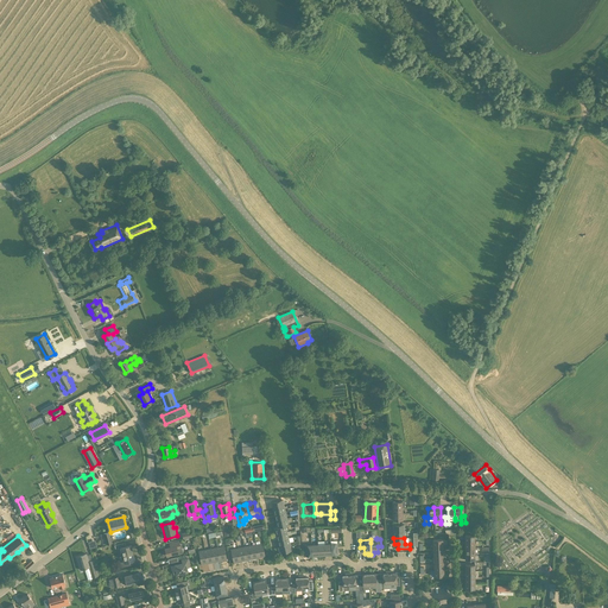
[(170,548),(165,549),(166,556),(177,553),(182,553),(183,551),(181,544),(179,543),(179,542),(172,543),(170,544),(170,548)]
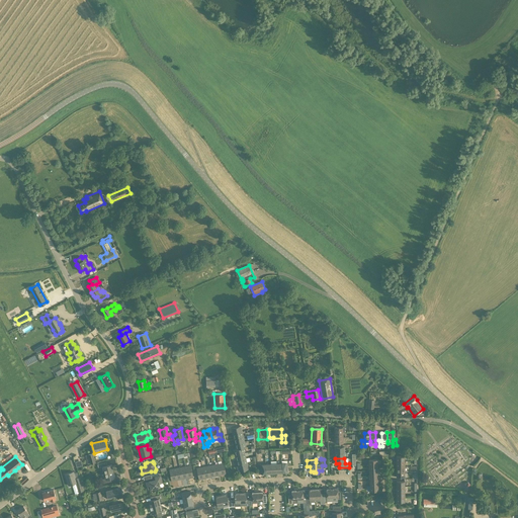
[(102,466),(104,473),(112,471),(111,464),(105,466),(105,463),(97,464),(98,467),(102,466)]
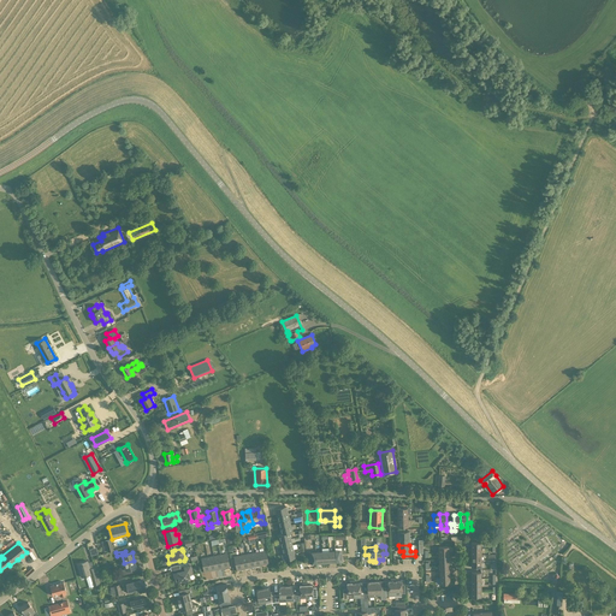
[(99,585),(96,578),(94,568),(90,569),(88,561),(77,564),(81,578),(92,574),(95,586),(99,585)]
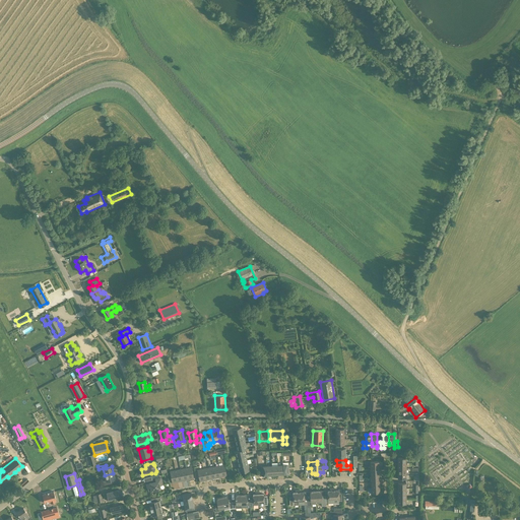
[(113,473),(105,475),(106,478),(101,479),(103,485),(110,483),(109,480),(115,479),(113,473)]
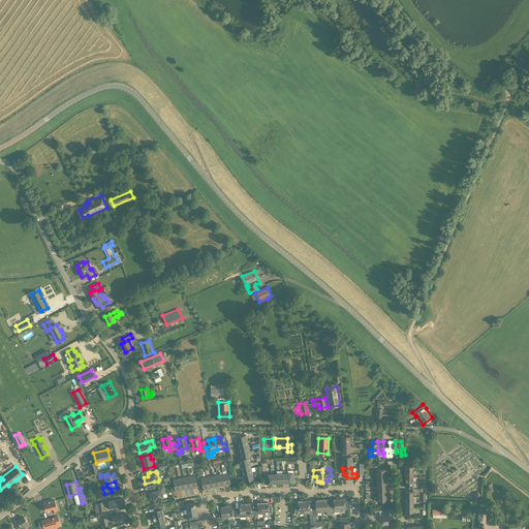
[(162,494),(165,493),(163,486),(158,487),(159,490),(149,492),(151,499),(154,498),(154,499),(163,497),(162,494)]
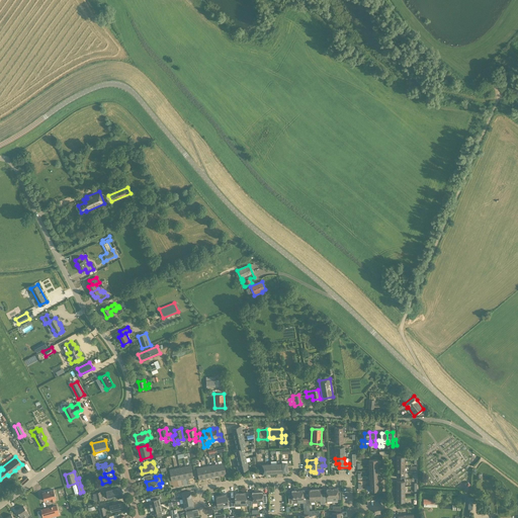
[(326,501),(332,501),(331,487),(329,487),(329,488),(328,489),(326,489),(326,494),(323,494),(323,496),(323,502),(326,501)]
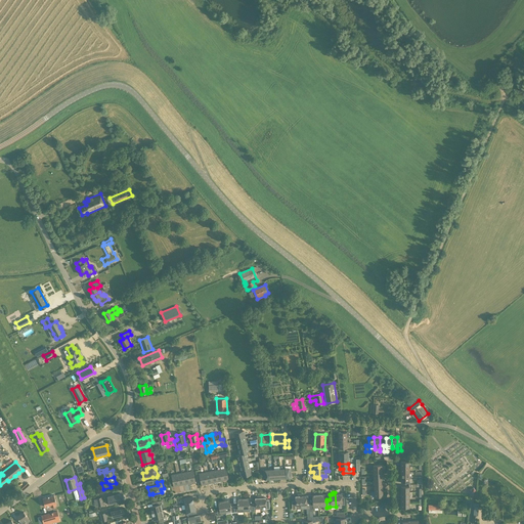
[(335,492),(336,507),(342,507),(341,505),(344,505),(344,498),(341,498),(341,493),(338,493),(337,493),(337,492),(335,492)]
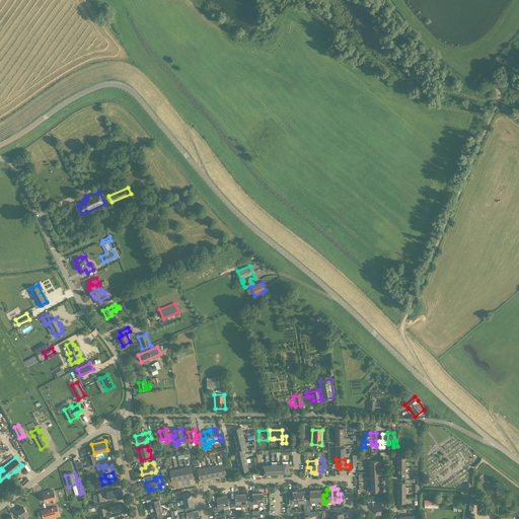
[(119,496),(117,489),(105,492),(107,500),(112,499),(112,498),(119,496)]
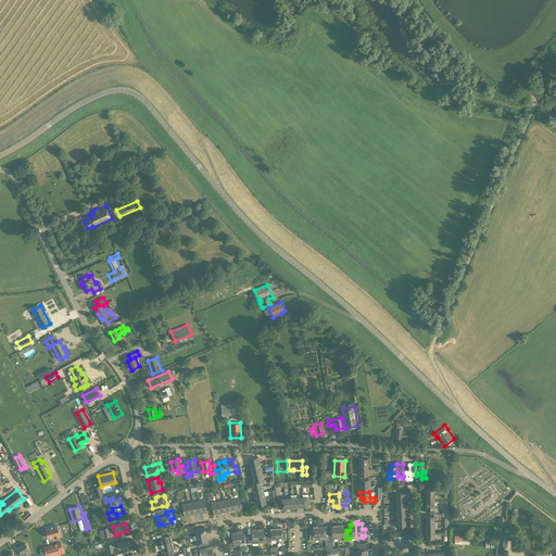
[(319,541),(318,525),(316,525),(316,526),(315,527),(312,527),(313,532),(310,532),(310,541),(319,541)]
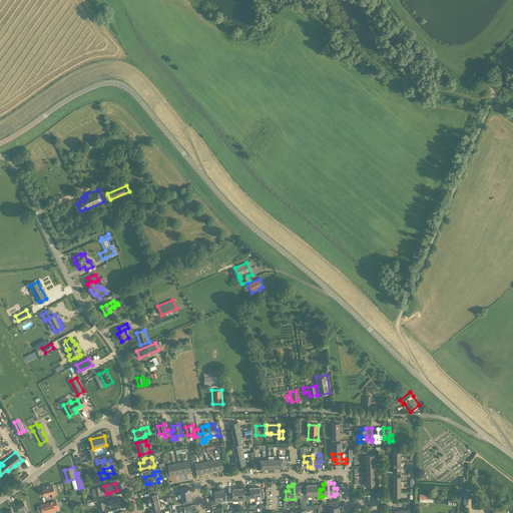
[(296,484),(294,484),(295,499),(303,498),(303,492),(303,490),(300,490),(299,485),(297,485),(296,485),(296,484)]
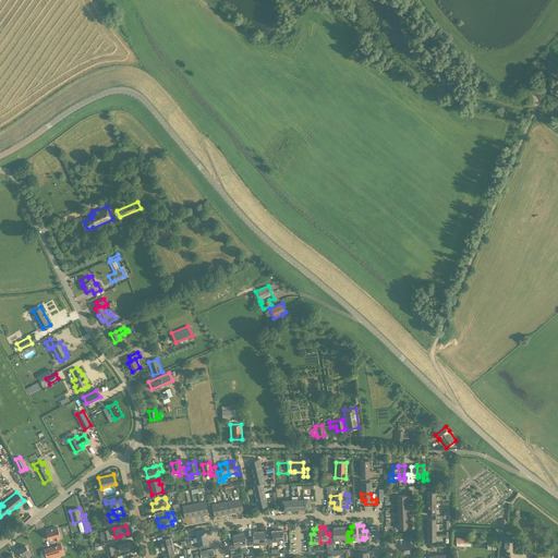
[(343,526),(338,528),(339,540),(344,540),(344,543),(348,543),(348,541),(348,534),(344,534),(343,526)]
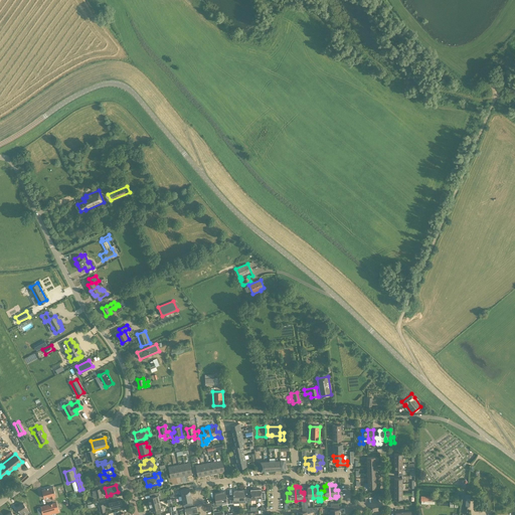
[(54,495),(55,495),(52,487),(41,490),(44,498),(49,497),(50,499),(54,498),(54,495)]
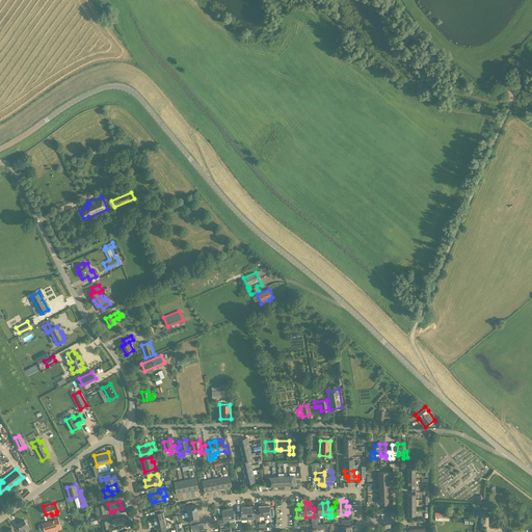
[(314,510),(314,516),(314,520),(319,519),(319,515),(323,514),(322,503),(316,503),(317,510),(314,510)]
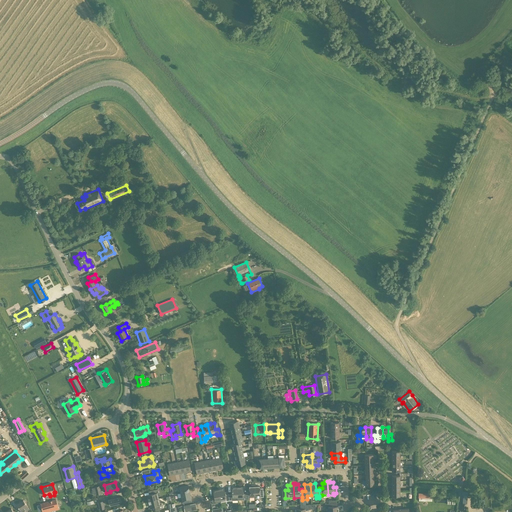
[(246,494),(246,499),(249,499),(249,498),(254,498),(253,485),(252,485),(252,486),(251,487),(248,487),(249,492),(246,492),(246,494)]
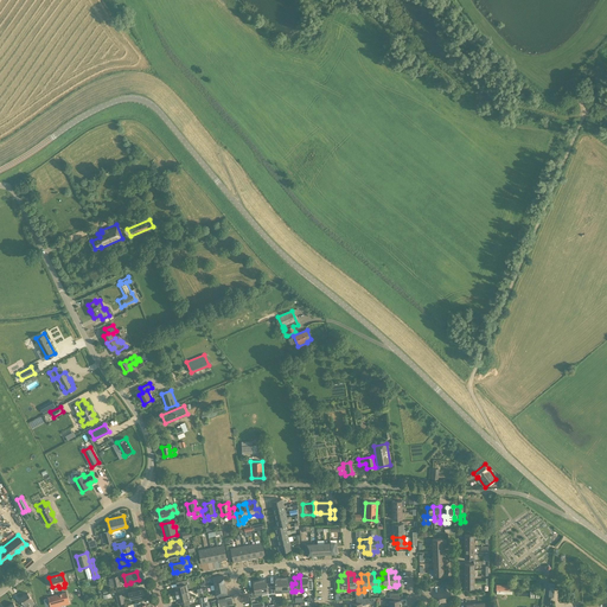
[(311,579),(307,579),(307,576),(304,577),(304,576),(304,575),(300,575),(301,590),(307,589),(312,589),(312,588),(312,582),(311,579)]
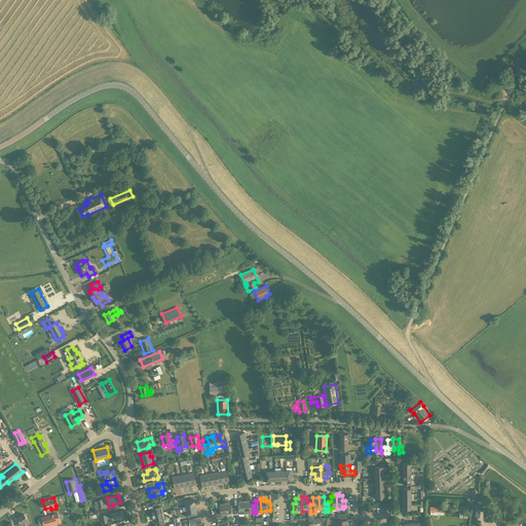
[(243,511),(243,500),(237,500),(238,508),(234,508),(235,514),(238,514),(245,514),(243,511)]
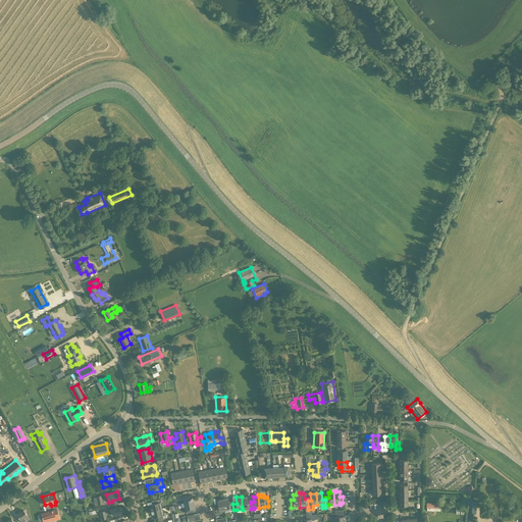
[(248,510),(251,509),(251,504),(248,504),(247,497),(242,497),(242,507),(248,506),(248,510)]
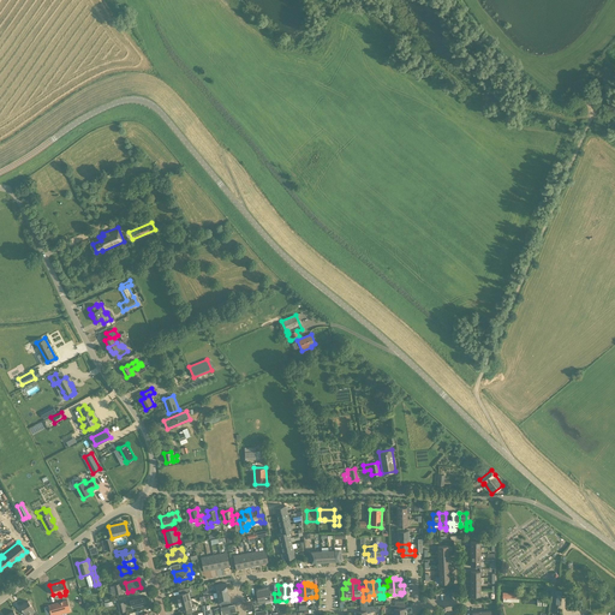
[(269,586),(262,587),(264,599),(270,598),(272,602),(275,601),(274,593),(270,595),(269,586)]
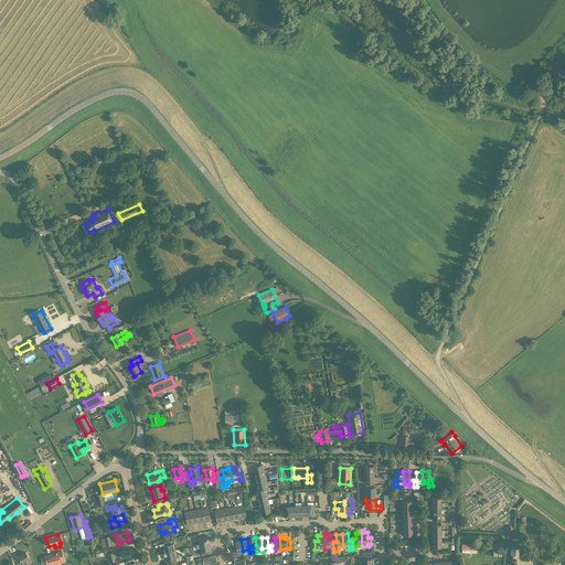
[(167,545),(162,546),(163,553),(174,551),(173,544),(176,544),(174,540),(166,542),(167,545)]
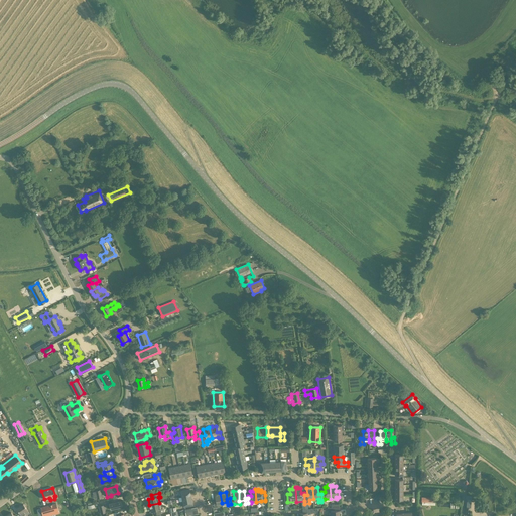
[(223,506),(222,503),(220,493),(215,494),(216,501),(213,502),(214,508),(223,506)]
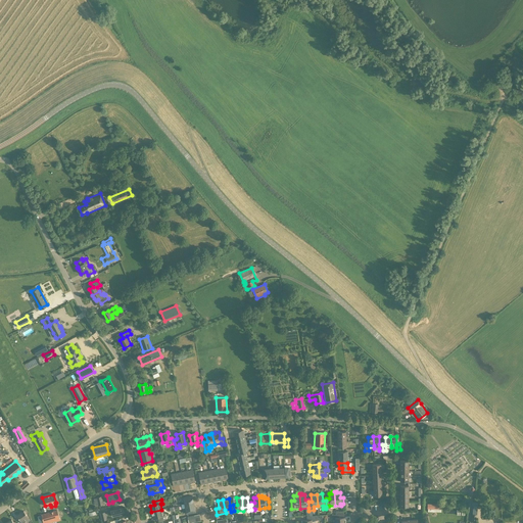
[(110,510),(111,516),(112,516),(123,514),(122,508),(110,510)]
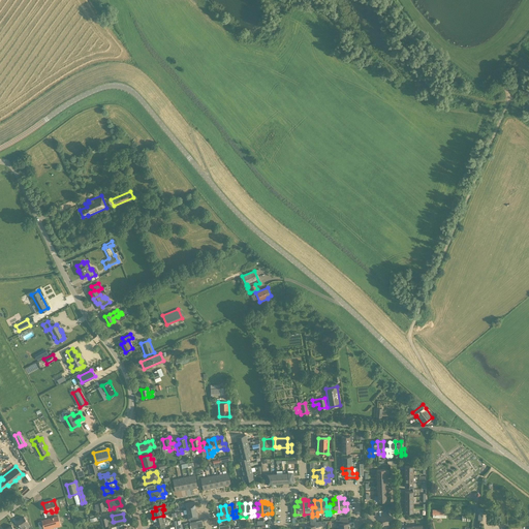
[(41,520),(43,528),(50,528),(61,526),(58,516),(41,520)]
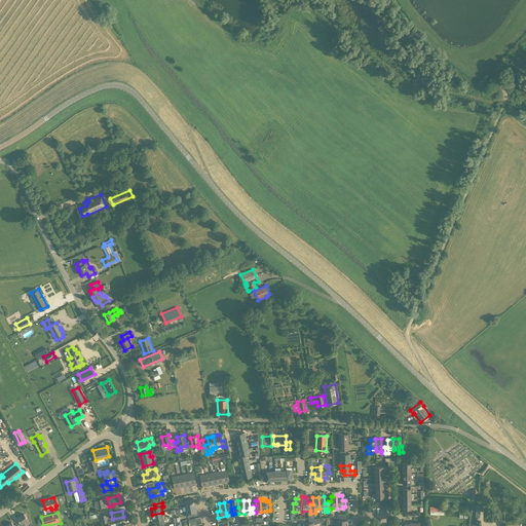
[(162,513),(152,515),(154,521),(155,521),(156,524),(158,524),(166,522),(165,518),(164,518),(162,513)]
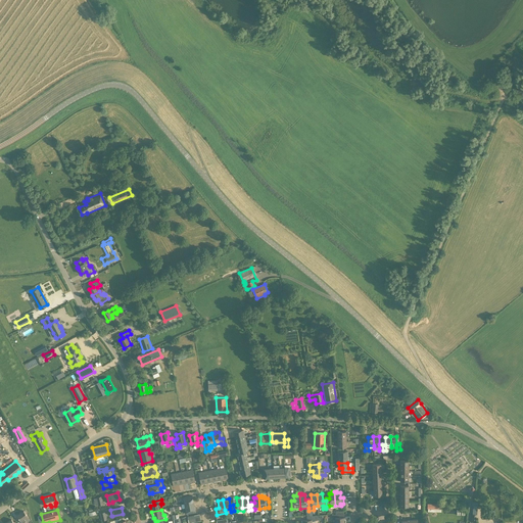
[(24,511),(16,516),(20,521),(21,522),(26,521),(29,519),(27,516),(24,511)]
